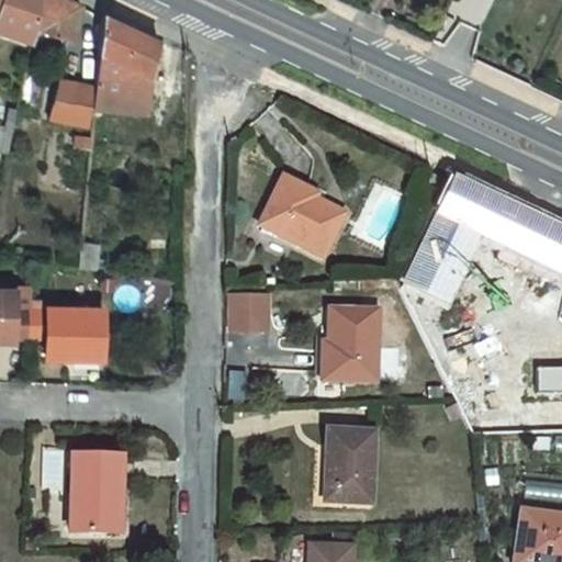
[(36,29),(47,0),(0,0),(0,30),(31,41),(36,29)]
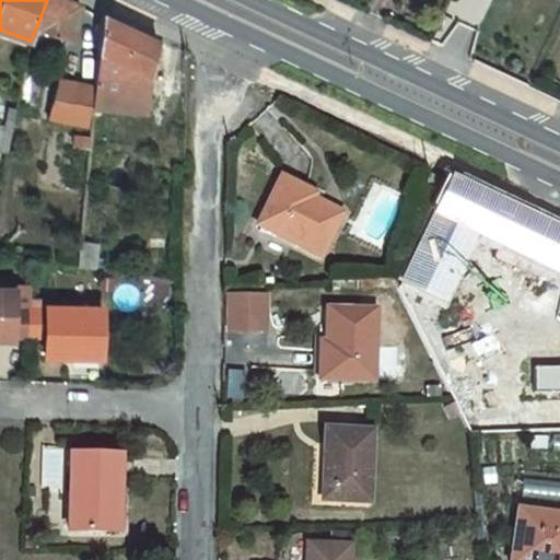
[(79,6),(68,0),(47,0),(36,28),(70,42),(79,6)]
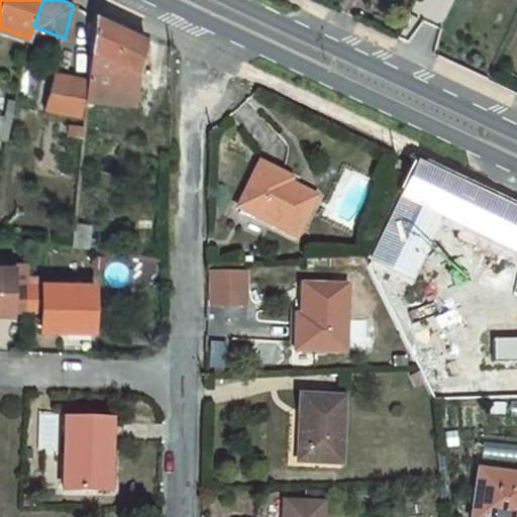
[(145,39),(94,15),(85,100),(135,104),(138,71),(141,59),(143,50),(145,39)]
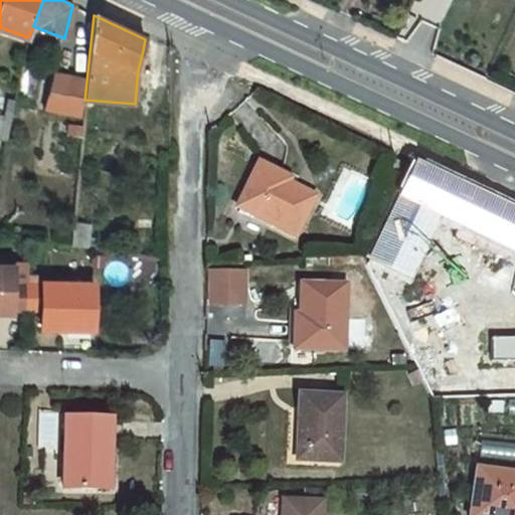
[(80,117),(84,79),(54,71),(45,109),(80,117)]
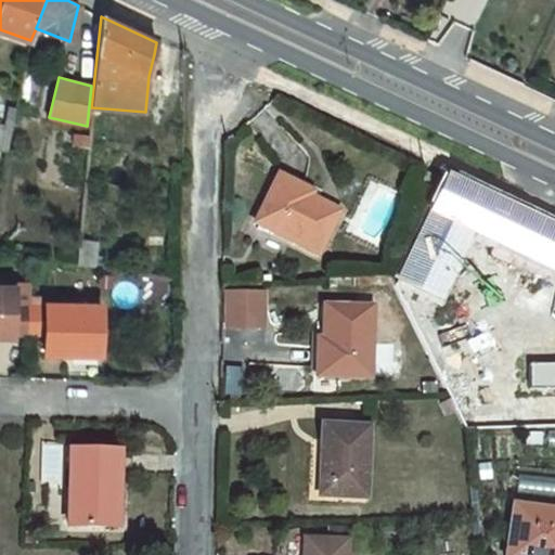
[(7,127),(0,126),(0,147),(8,150),(15,110),(10,108),(7,127)]
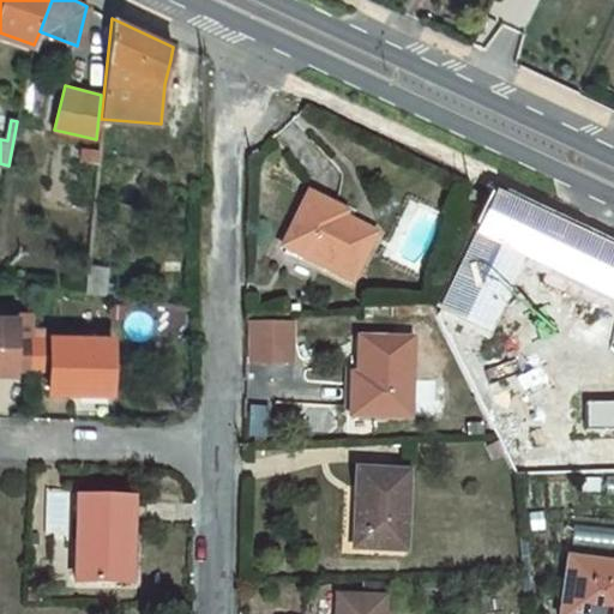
[(486,191),(473,185),(467,198),(479,204),(486,191)]
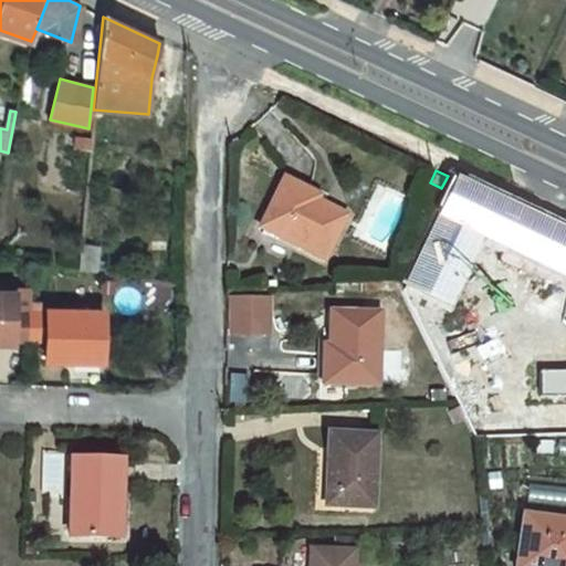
[(316,196),(284,180),(261,228),(324,258),(344,217),(314,201),(316,196)]
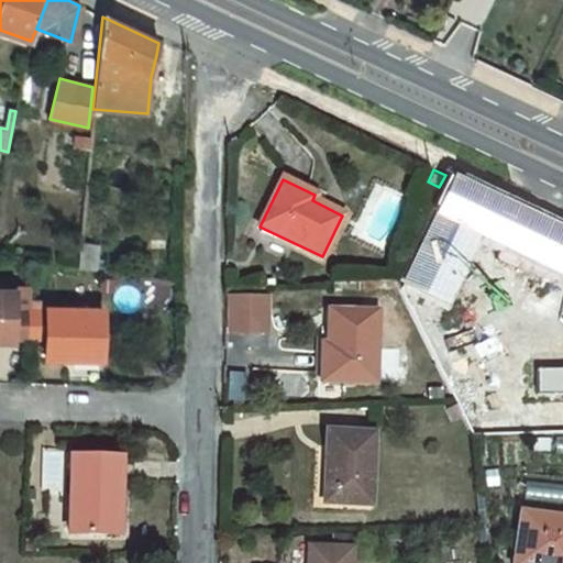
[(562,432),(562,404),(490,406),(442,308),(477,236),(503,249),(553,273),(561,276),(562,272),(562,230),(453,179),(399,291),(473,435),(562,432)]
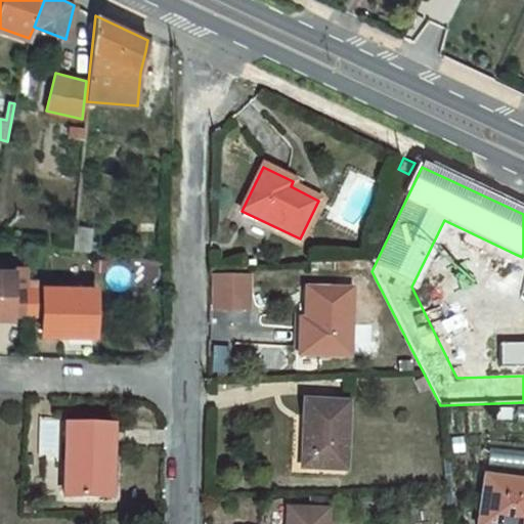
[(92,228),(75,225),(72,250),(90,253),(92,228)]
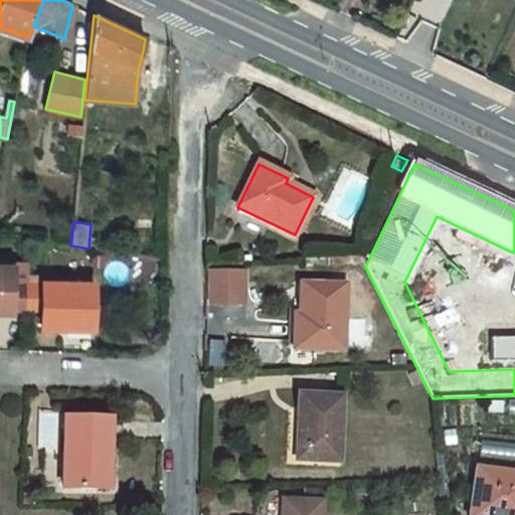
[(506,249),(460,227),(456,236),(502,259),(506,249)]
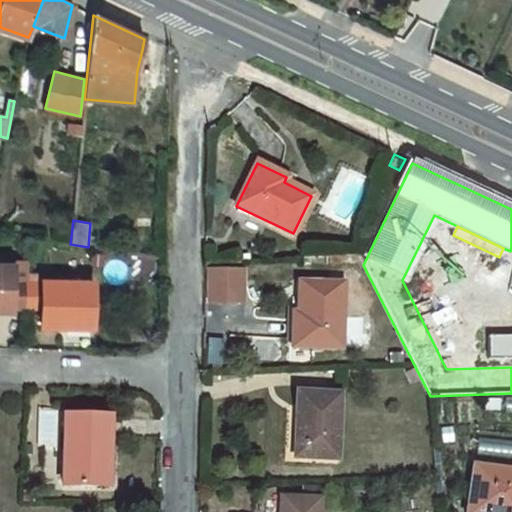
[(13,265),(0,264),(0,309),(12,310),(12,308),(13,282),(13,265)]
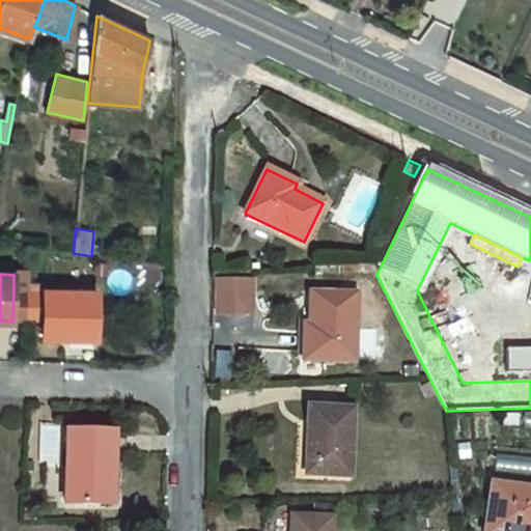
[(213,312),(256,313),(257,276),(213,275),(213,312)]
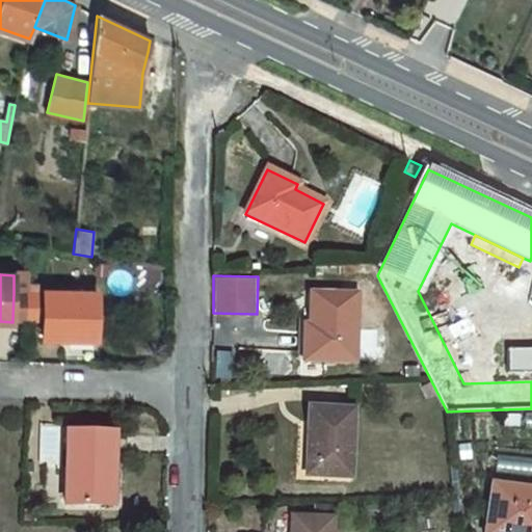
[(44,293),(28,293),(28,320),(44,321),(43,339),(97,340),(97,292),(44,292),(44,293)]
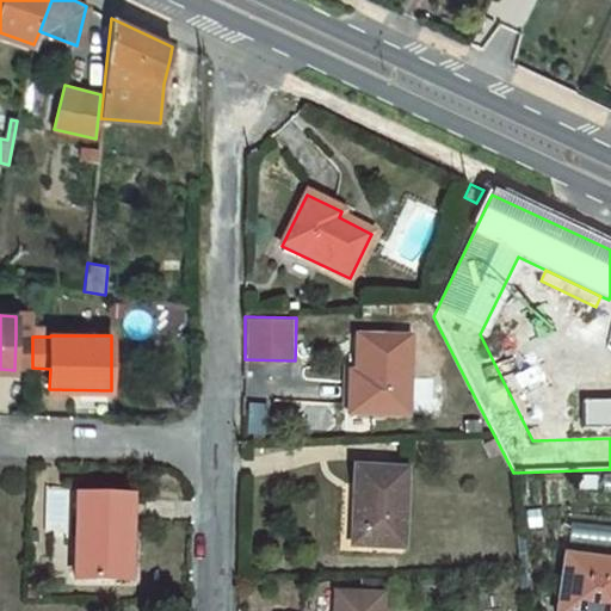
[(32,337),(16,337),(14,368),(32,368),(32,337)]
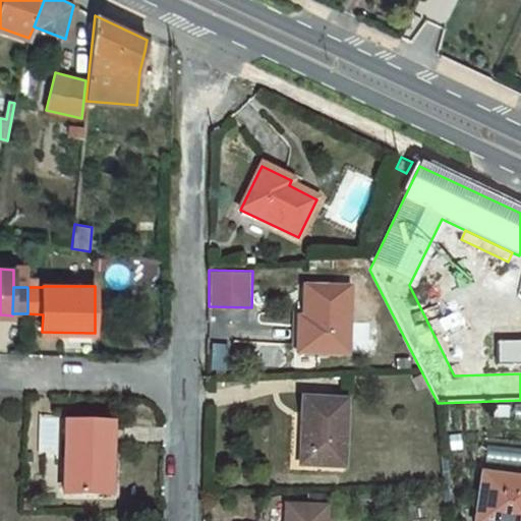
[(348,289),(304,288),(303,320),(299,320),(297,353),(317,353),(317,358),(329,358),(329,353),(346,354),(348,289)]
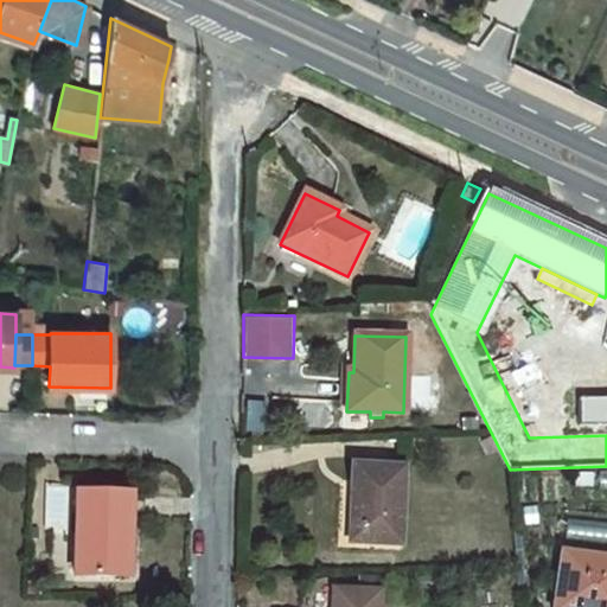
[(498,451),(491,438),(480,442),(487,455),(498,451)]
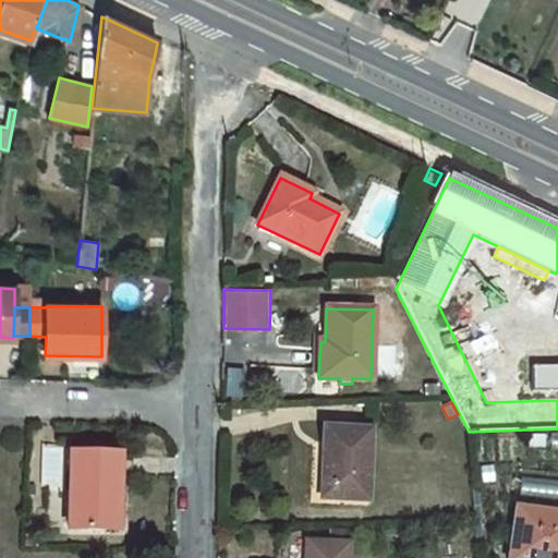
[(371,431),(324,428),(323,457),(328,457),(327,499),(367,501),(371,431)]
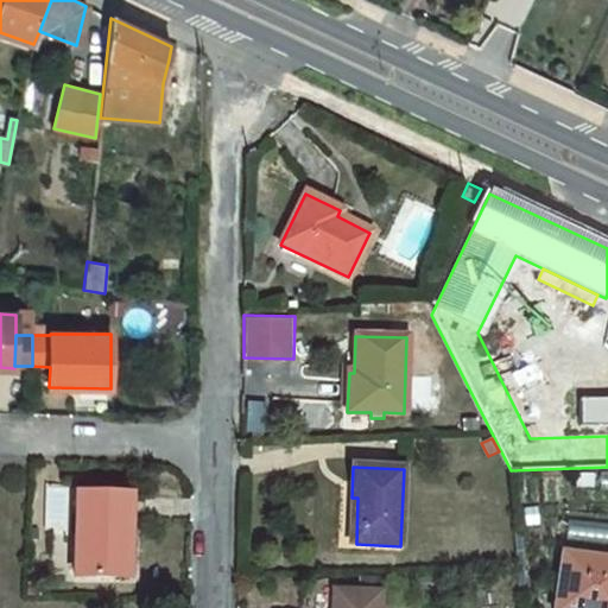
[(127,578),(130,495),(76,494),(74,577),(127,578)]
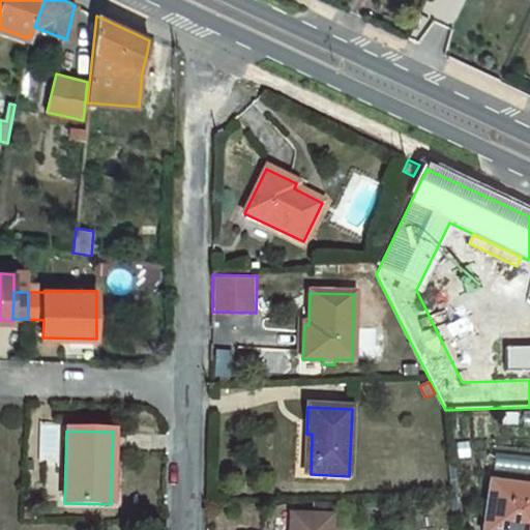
[(529,529),(529,487),(490,481),(482,529),(529,529)]
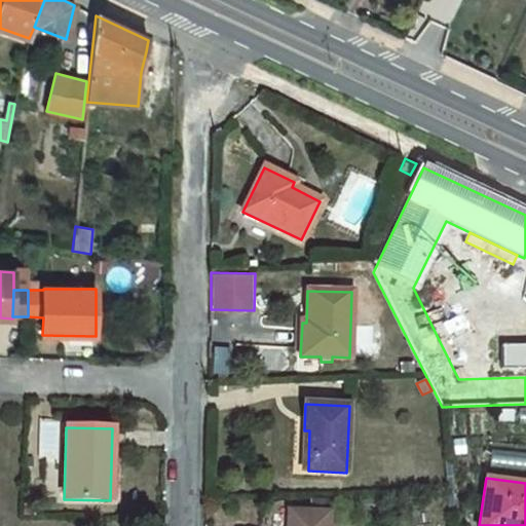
[(289,525),(325,525),(326,516),(290,514),(289,525)]
